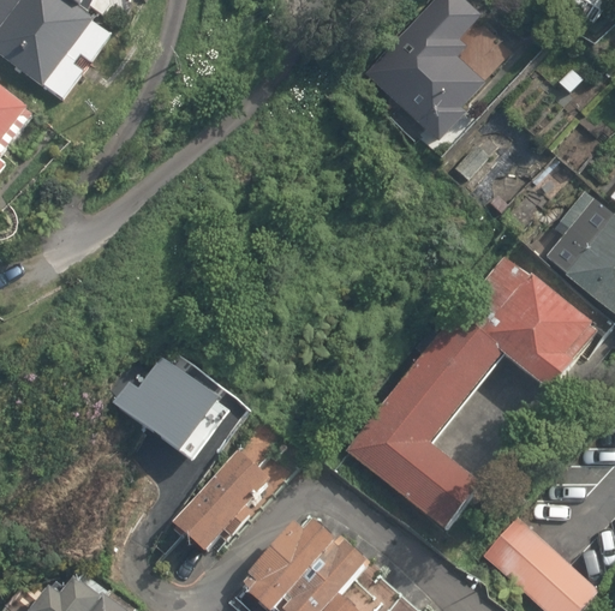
[(0,0),(0,54),(42,87),(45,84),(63,99),(84,70),(73,63),(79,54),(91,61),(112,34),(93,22),(95,18),(88,12),(71,0),(0,0)]
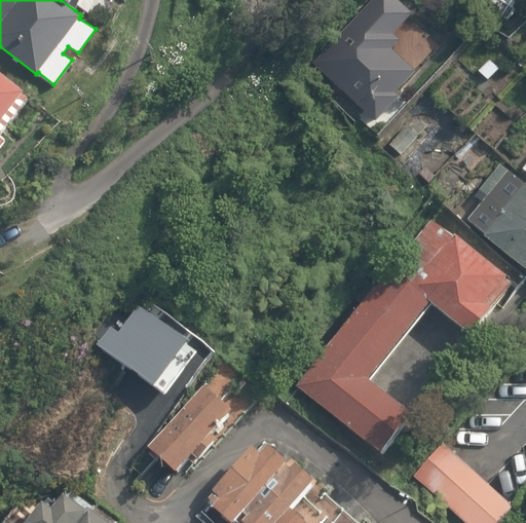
[(61,0),(75,10),(78,4),(88,12),(96,3),(95,0),(61,0)]
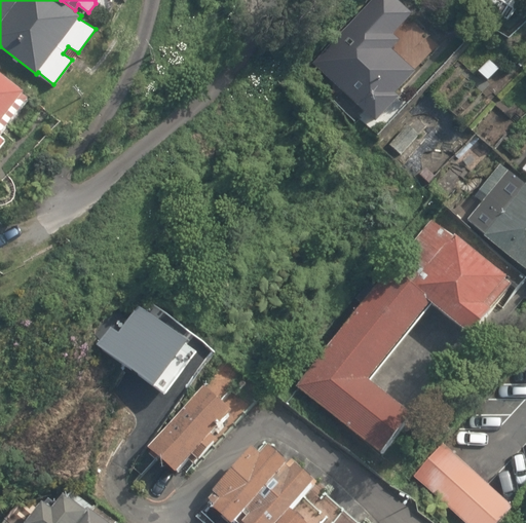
[(369,0),(312,61),(374,121),(400,96),(393,91),(416,70),(392,47),(400,39),(393,33),(416,10),(404,0),(369,0)]
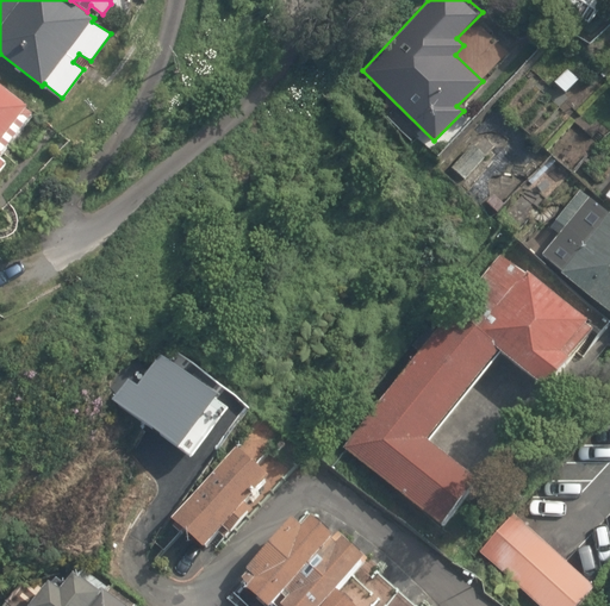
[(560,0),(587,22),(603,0),(560,0)]
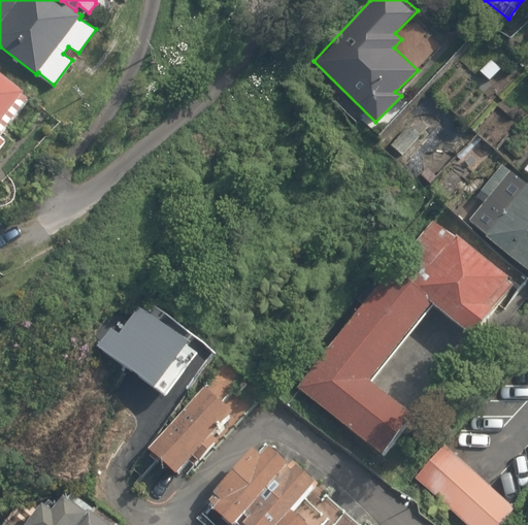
[(501,67),(492,57),(480,68),(490,78),(501,67)]
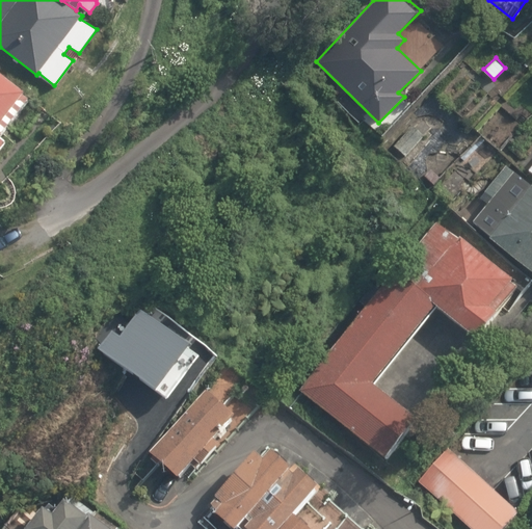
[(0,148),(6,140),(0,135),(0,134),(29,98),(22,93),(23,90),(0,72),(0,148)]
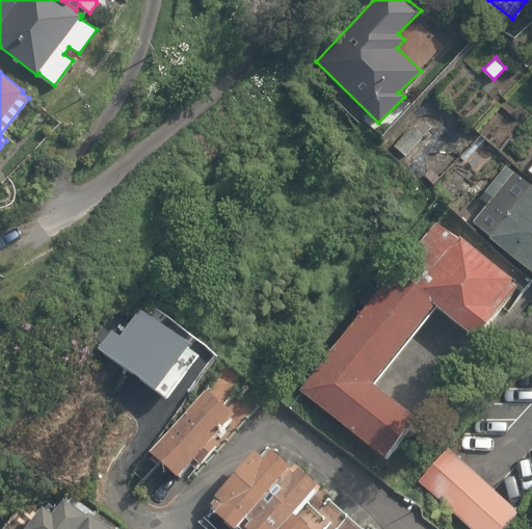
[(423,134),(413,125),(394,144),(404,154),(423,134)]
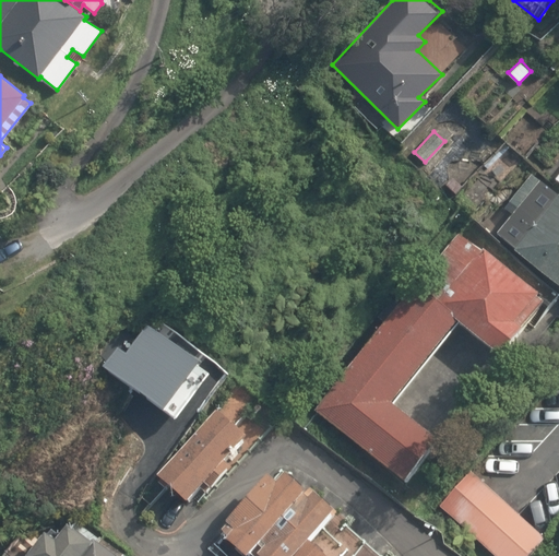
[(515,247),(513,249),(558,287),(558,192),(558,193),(532,173),(503,206),(511,213),(496,232),(515,247)]
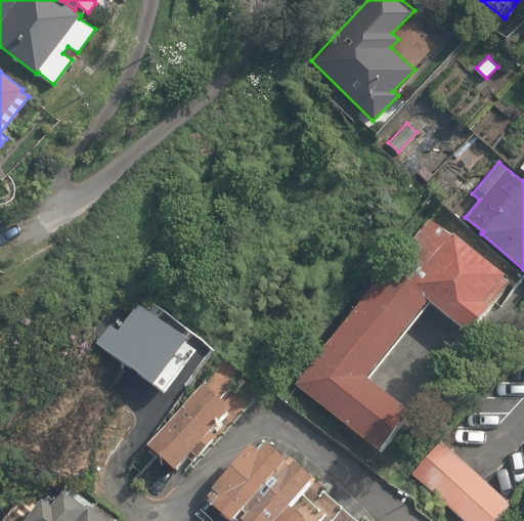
[(380,451),(410,413),(365,377),(428,301),(468,334),(489,307),(487,306),(510,281),(503,275),(505,273),(453,232),(451,233),(431,219),(410,241),(416,245),(391,270),(387,268),(295,385),(380,451)]
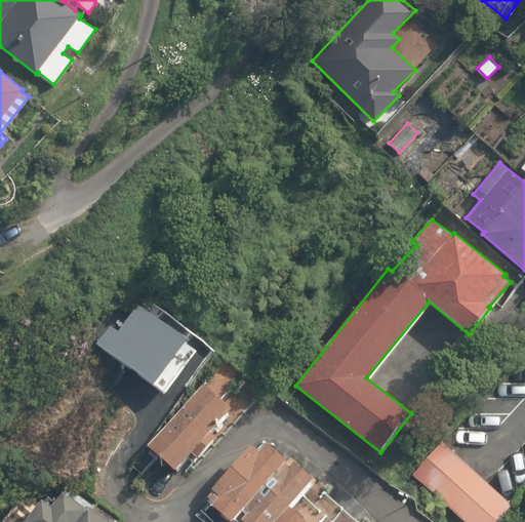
[(113,327),(99,346),(159,392),(160,391),(166,395),(199,353),(192,348),(193,346),(142,308),(122,334),(113,327)]
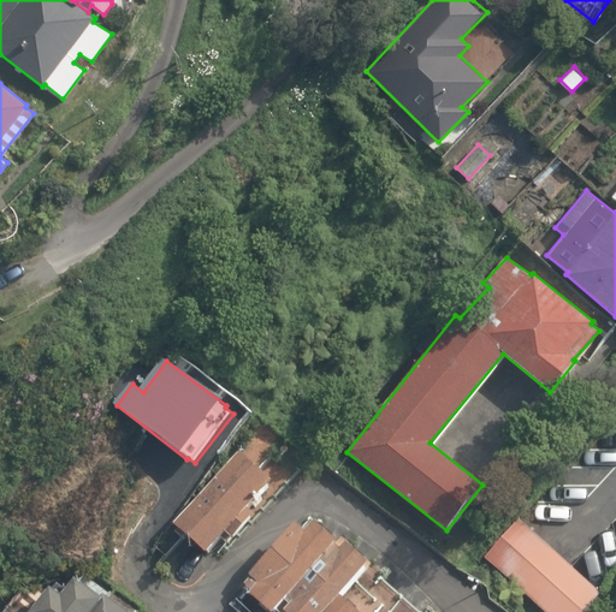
[(272,481),(238,451),(173,523),(206,553),(225,532),(231,538),(252,515),(244,509),(272,481)]
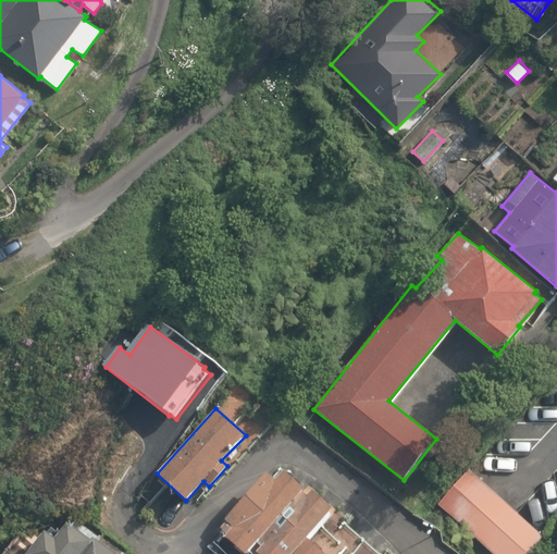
[(273,480),(265,474),(223,518),(226,521),(221,528),(227,533),(224,537),(245,553),(257,542),(261,545),(256,552),(258,553),(324,553),(325,553),(306,536),(331,509),(311,492),(307,496),(301,492),(302,490),(282,471),(273,480)]
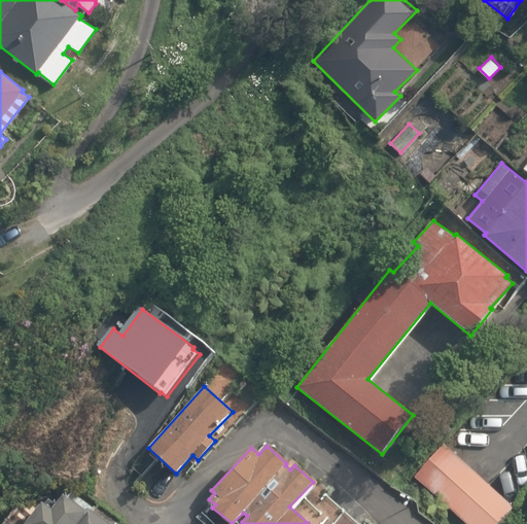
[(418,479),(467,523),(495,523),(513,504),(448,446),(418,479)]
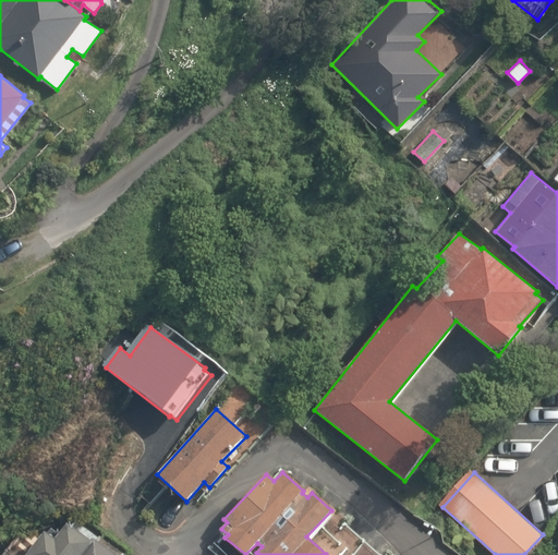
[(108,554),(68,526),(55,541),(44,533),(25,554),(108,554)]
